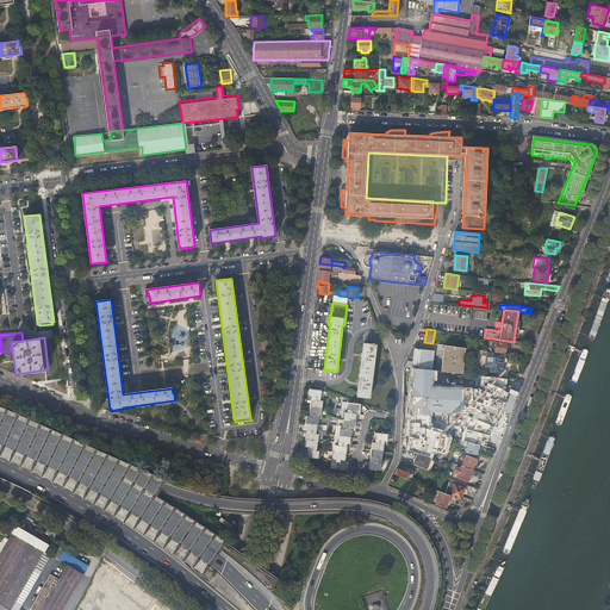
[(490,341),(487,350),(504,353),(505,343),(490,341)]
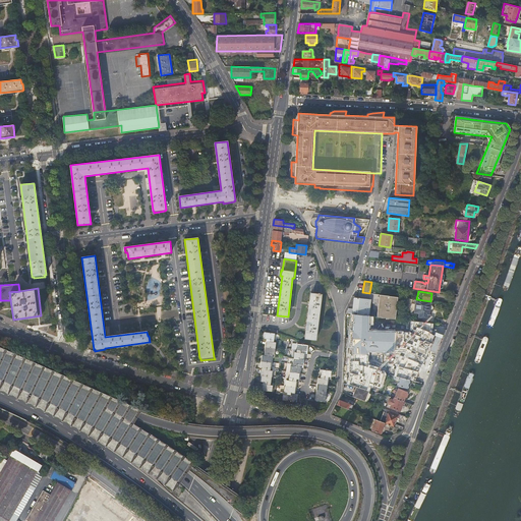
[(321,294),(310,293),(304,338),(315,339),(321,294)]
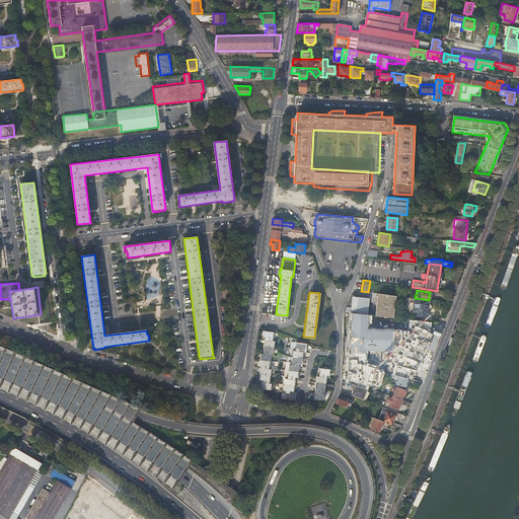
[(376,315),(393,317),(396,296),(388,294),(388,297),(377,296),(375,315),(376,315)]
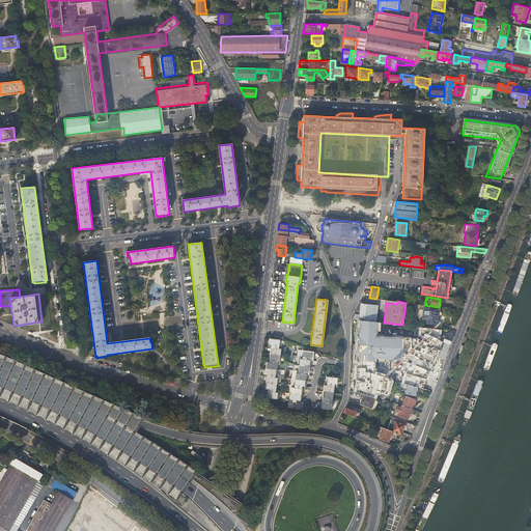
[(363,320),(373,322),(375,305),(363,303),(359,303),(353,319),(357,319),(363,320)]
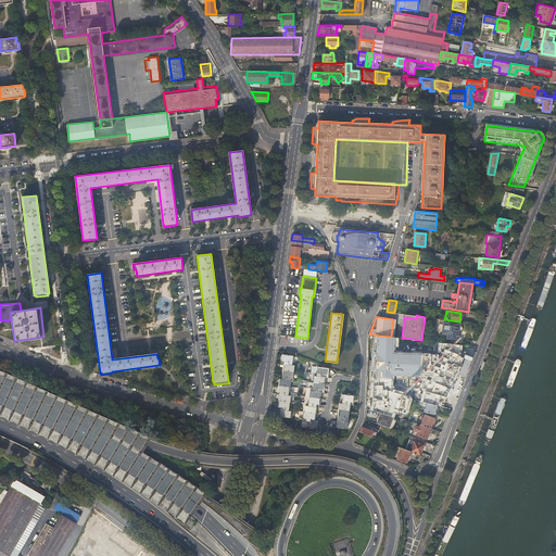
[(430,317),(430,325),(443,327),(444,323),(444,324),(447,324),(449,324),(450,324),(450,326),(453,326),(452,337),(454,337),(455,336),(458,337),(459,336),(460,335),(459,333),(460,324),(462,323),(462,321),(459,321),(444,319),(430,317)]
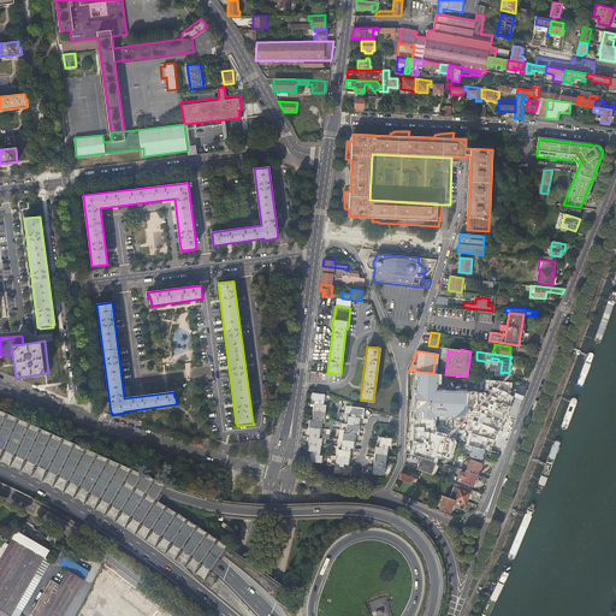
[(475,369),(474,377),(491,379),(491,371),(475,369)]
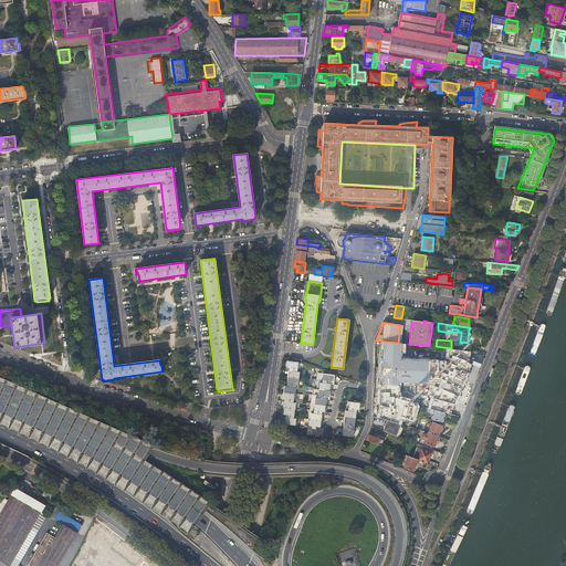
[(387,342),(386,348),(409,352),(410,344),(409,344),(398,343),(387,342)]
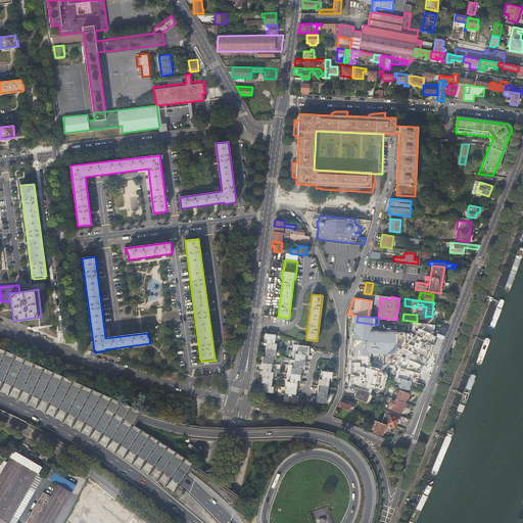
[(390,337),(396,338),(402,339),(403,330),(405,321),(402,321),(396,320),(379,318),(378,325),(378,330),(377,335),(390,337)]
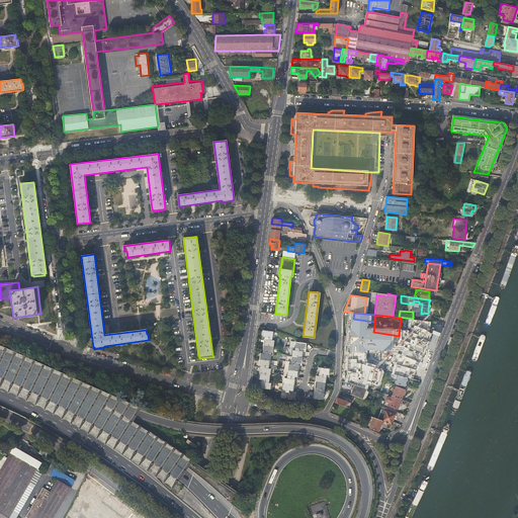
[(401,318),(400,327),(406,328),(406,329),(410,330),(412,319),(401,318)]
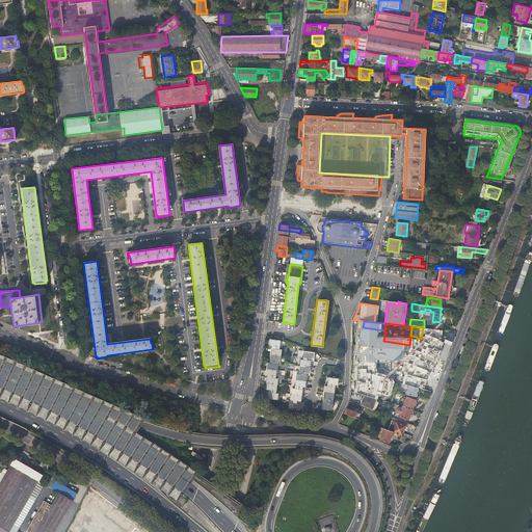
[(421,339),(420,341),(434,343),(435,337),(431,337),(432,329),(423,327),(421,339)]
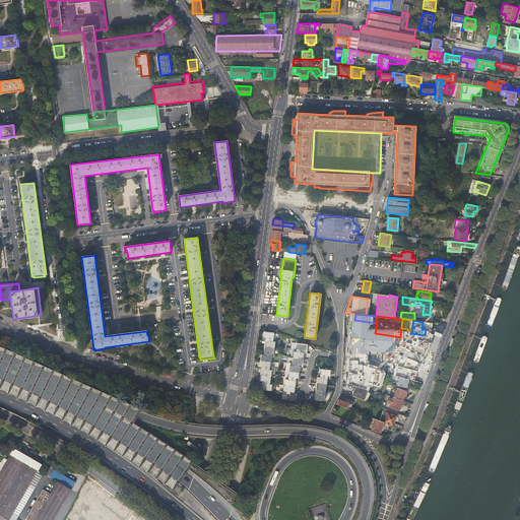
[(364,336),(365,331),(345,328),(344,340),(354,342),(355,338),(359,338),(359,335),(364,336)]
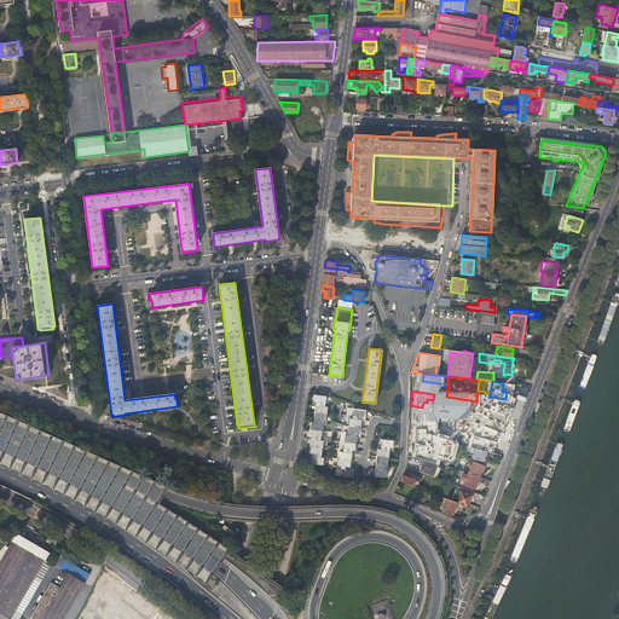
[(331,401),(331,398),(327,395),(314,394),(313,401),(316,403),(313,422),(311,422),(310,435),(312,435),(310,453),(312,453),(311,463),(323,464),(323,457),(320,457),(323,440),(320,439),(323,420),(325,420),(327,406),(325,406),(325,401),(331,401)]
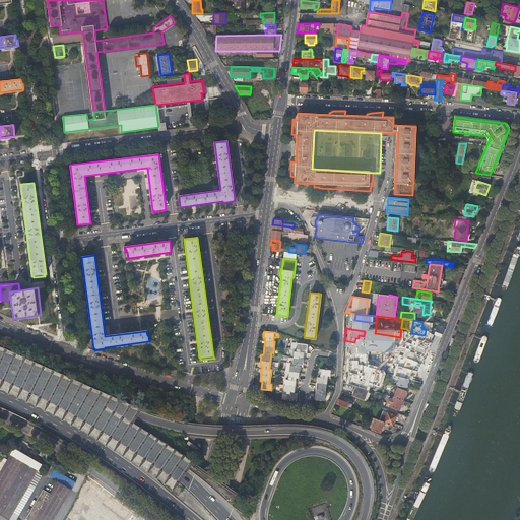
[(375,333),(369,332),(367,345),(372,346),(373,341),(372,341),(372,338),(384,340),(383,344),(377,343),(377,346),(385,348),(388,335),(375,333)]
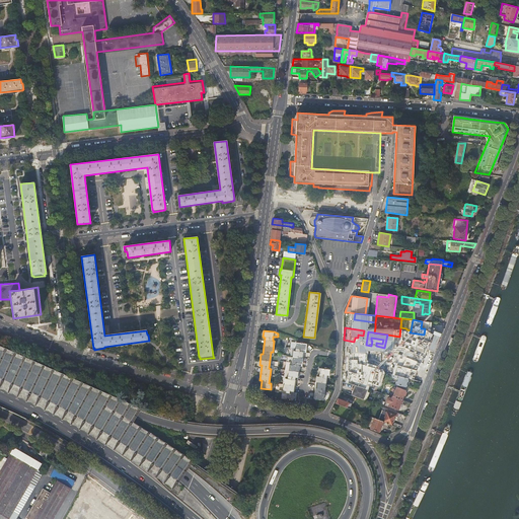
[(403,338),(402,341),(413,342),(413,346),(422,348),(423,341),(403,338)]
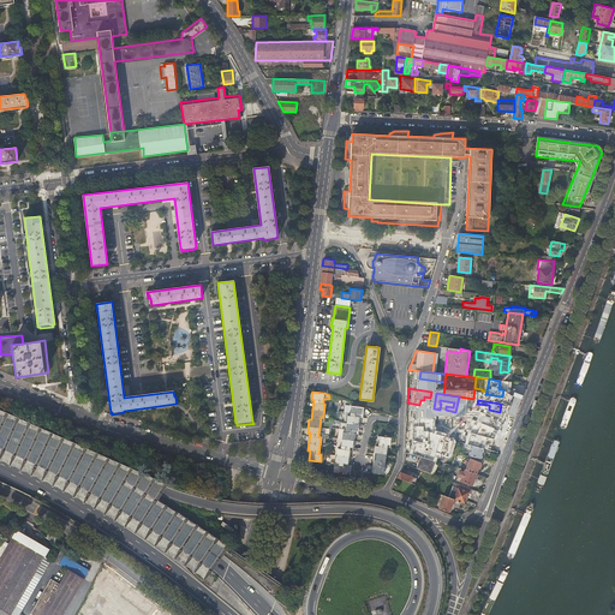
[(338,448),(336,457),(335,463),(339,463),(338,472),(348,475),(351,475),(352,465),(347,464),(348,464),(350,459),(348,459),(348,454),(350,454),(351,451),(353,451),(353,443),(353,437),(354,437),(356,434),(357,434),(357,430),(358,430),(358,427),(357,427),(358,422),(360,422),(360,418),(362,418),(363,411),(362,411),(363,407),(351,405),(350,416),(347,416),(346,423),(341,423),(340,429),(345,430),(345,433),(342,431),(340,448),(338,448)]
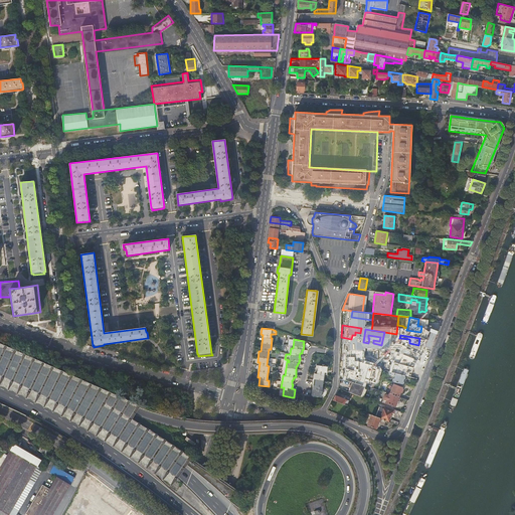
[(340,341),(340,351),(368,357),(370,347),(340,341)]
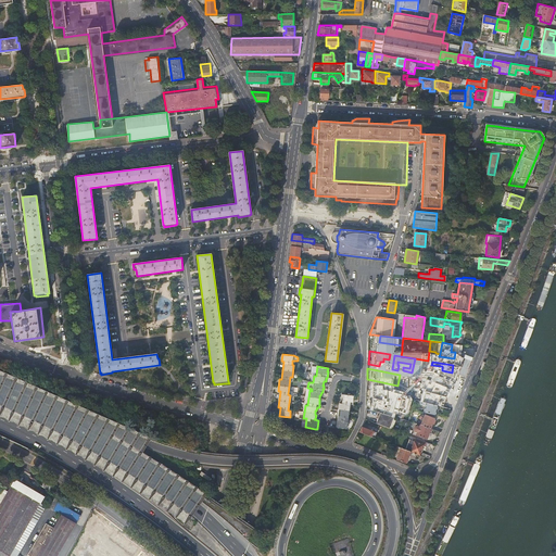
[(444,383),(449,384),(451,377),(441,375),(440,382),(444,383)]
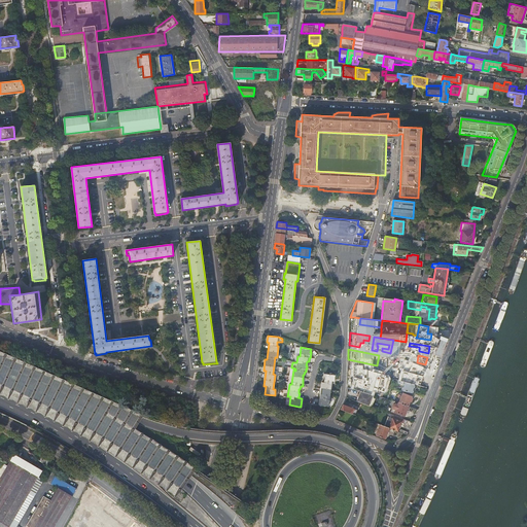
[(399,359),(394,358),(392,371),(401,373),(405,360),(401,359),(399,359)]
